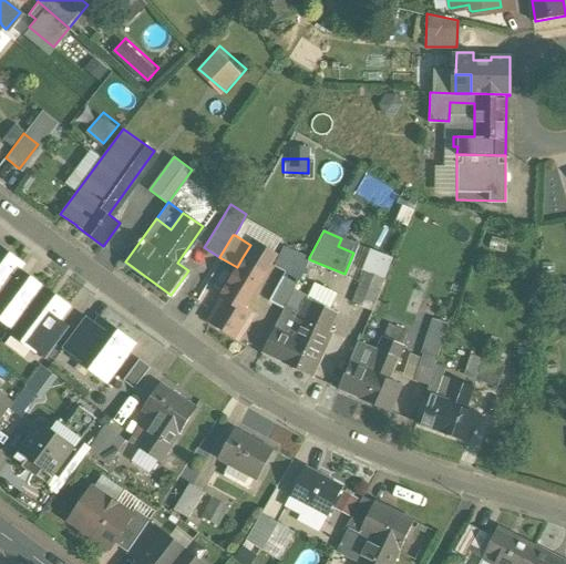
[(243,257),(265,269),(274,254),(253,241),(250,245),(243,257)]
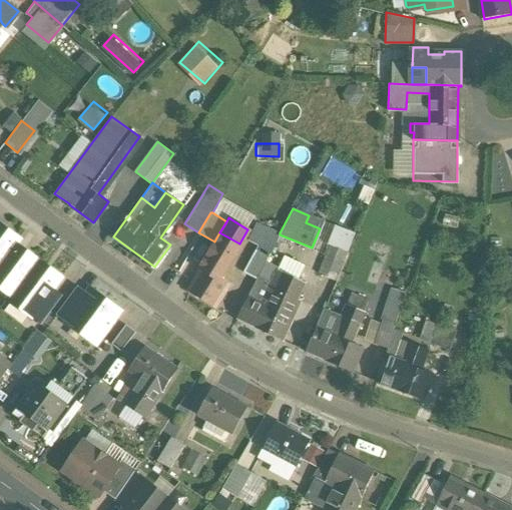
[(0,264),(16,241),(20,235),(0,220),(0,264)]
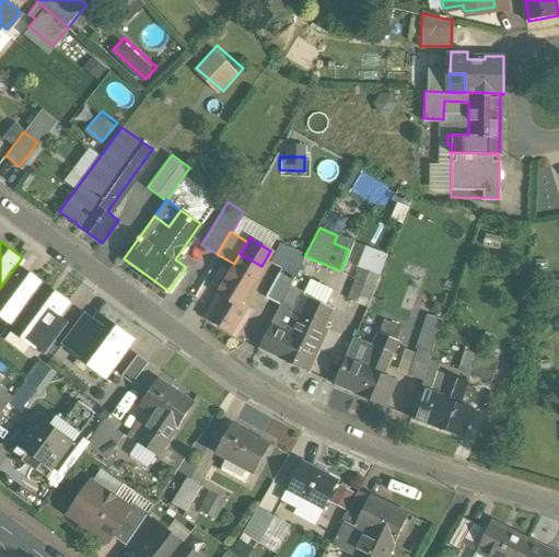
[(305,254),(278,243),(269,263),(279,268),(265,296),(279,303),(289,287),(305,256),(305,254)]
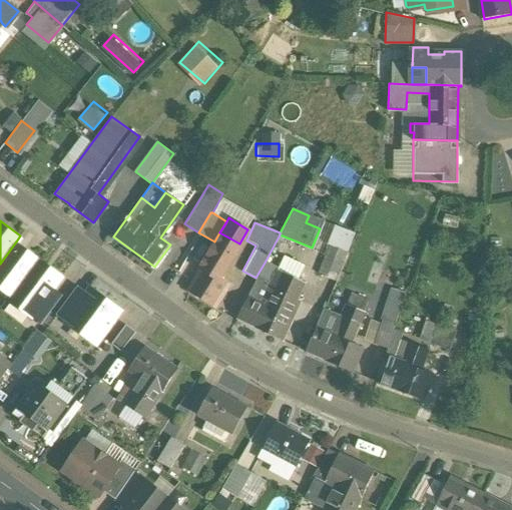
[(239,243),(219,232),(214,241),(199,267),(201,268),(188,289),(215,306),(229,283),(219,277),(239,243)]
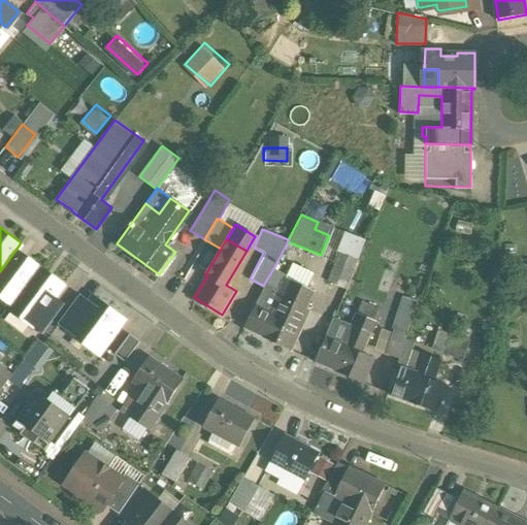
[(17,249),(0,271),(0,295),(12,304),(40,266),(17,249)]
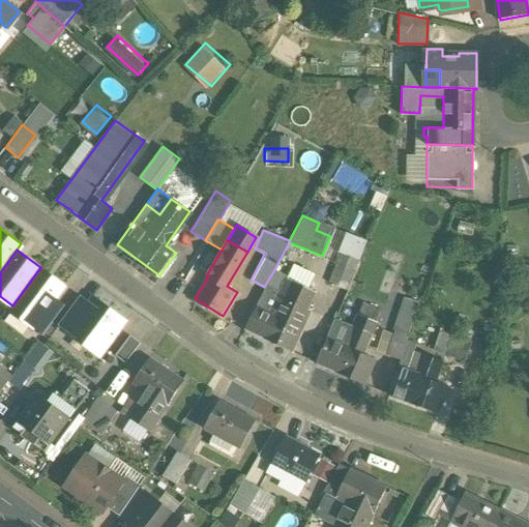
[(340,253),(328,282),(347,289),(359,260),(340,253)]
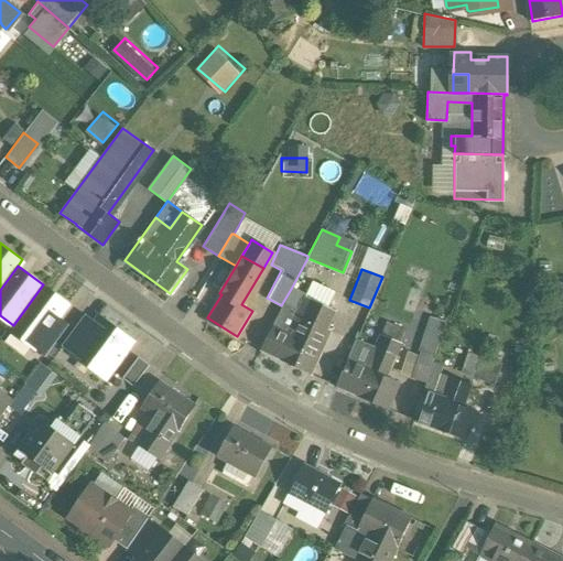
[(10,330),(36,348),(60,316),(69,303),(43,284),(13,325),(10,330)]
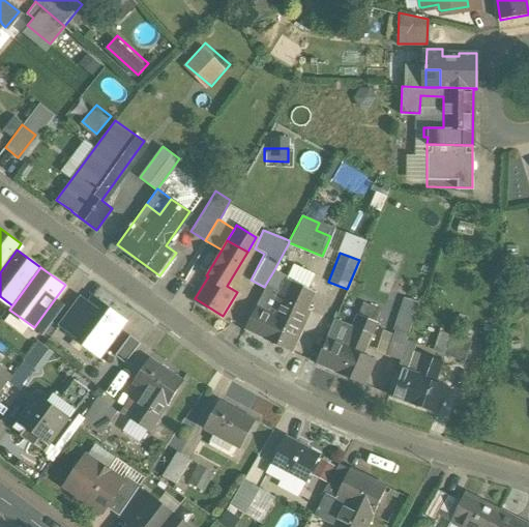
[(313,290),(273,271),(264,287),(256,304),(243,328),(291,350),(309,311),(304,309),(313,290)]
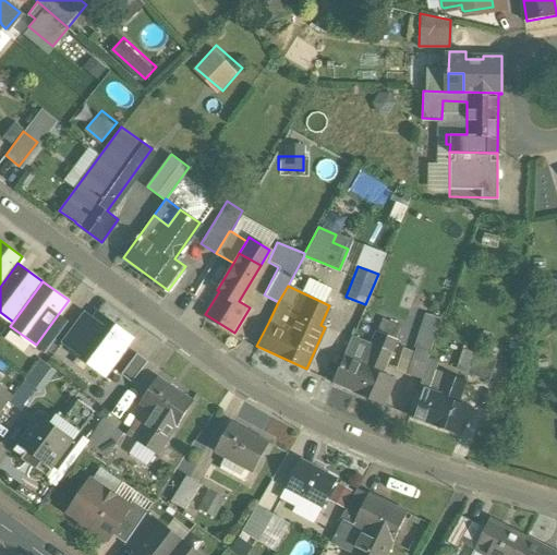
[(61,341),(71,349),(95,317),(85,310),(61,341)]
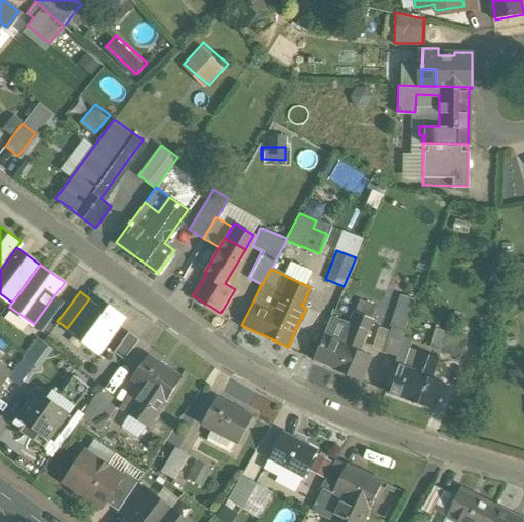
[(65,300),(55,294),(34,324),(43,330),(65,300)]
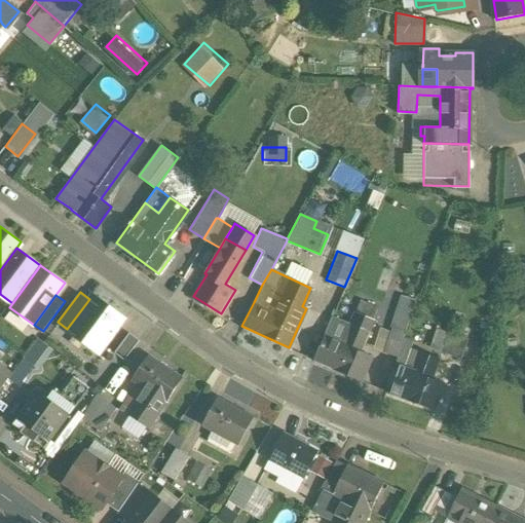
[(92,295),(89,299),(67,329),(99,351),(123,318),(92,295)]
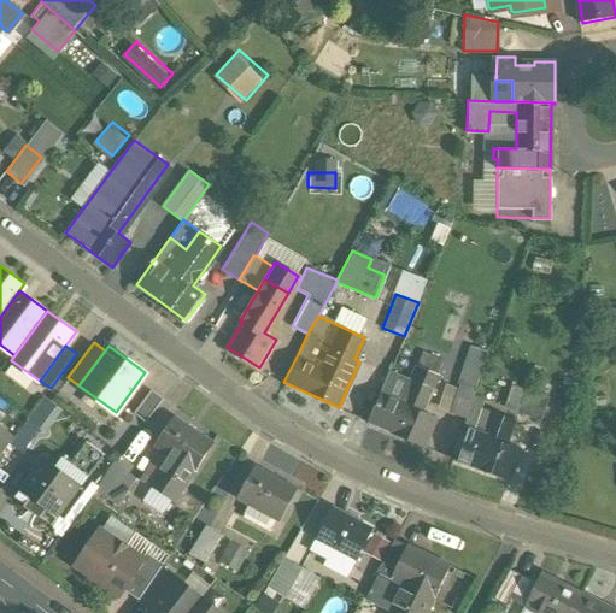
[(487,349),(474,346),(465,370),(479,375),(487,349)]
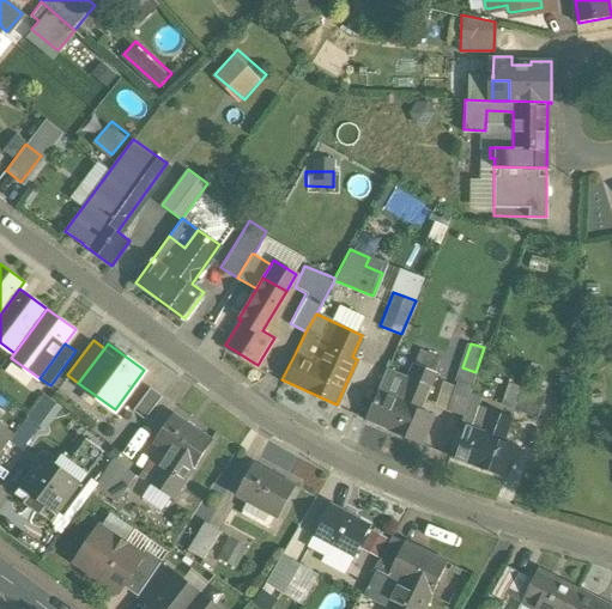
[(438,357),(419,348),(413,361),(434,370),(438,357)]
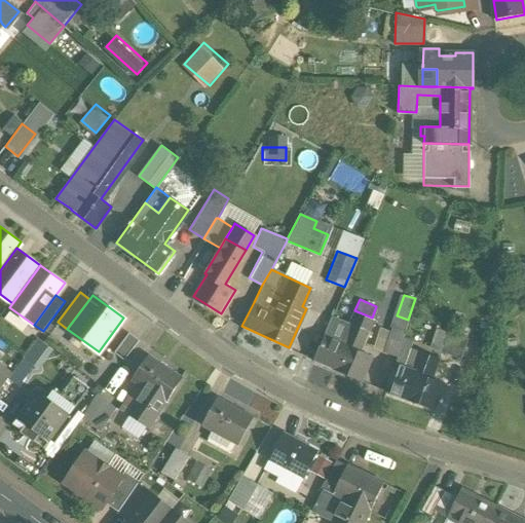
[(348,326),(330,318),(312,360),(362,380),(372,356),(360,350),(374,319),(372,318),(354,310),(348,326)]
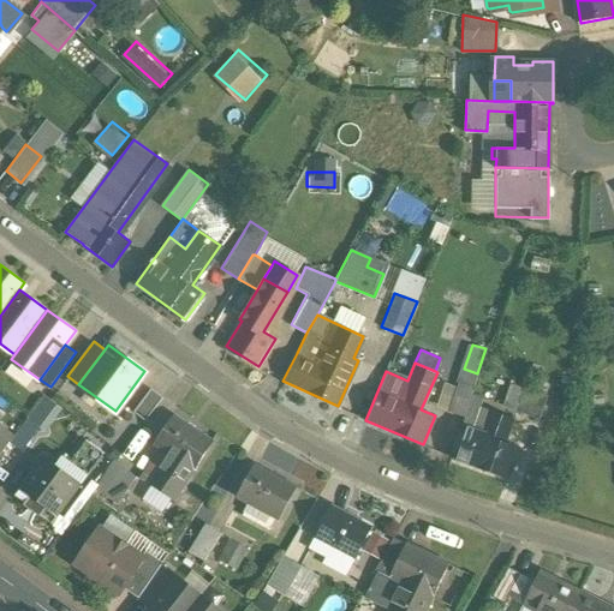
[(464,369),(462,367),(448,411),(464,415),(471,393),(477,373),(464,369)]
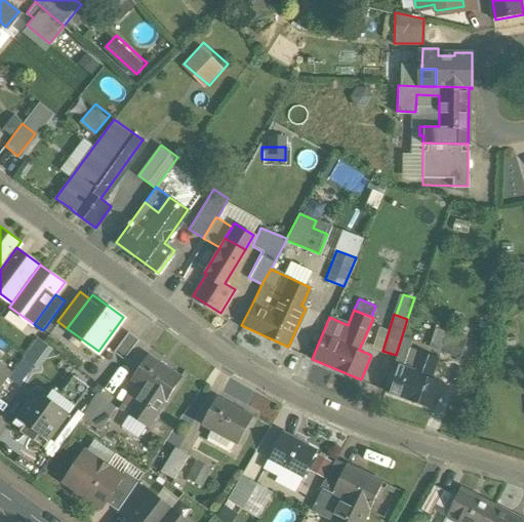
[(465,337),(436,327),(430,346),(440,350),(458,356),(465,337)]
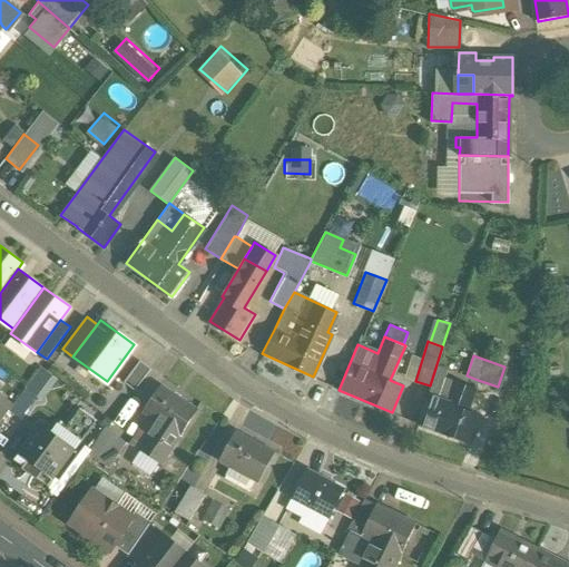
[(150,368),(139,360),(124,381),(135,389),(150,368)]
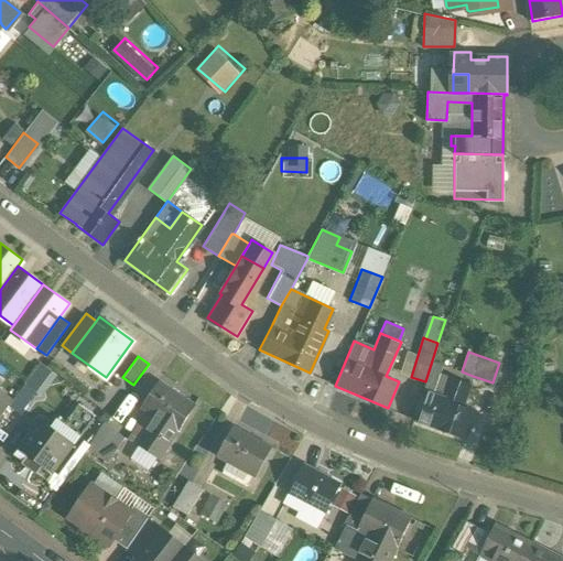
[(425,381),(423,389),(432,392),(442,364),(432,360),(425,381)]
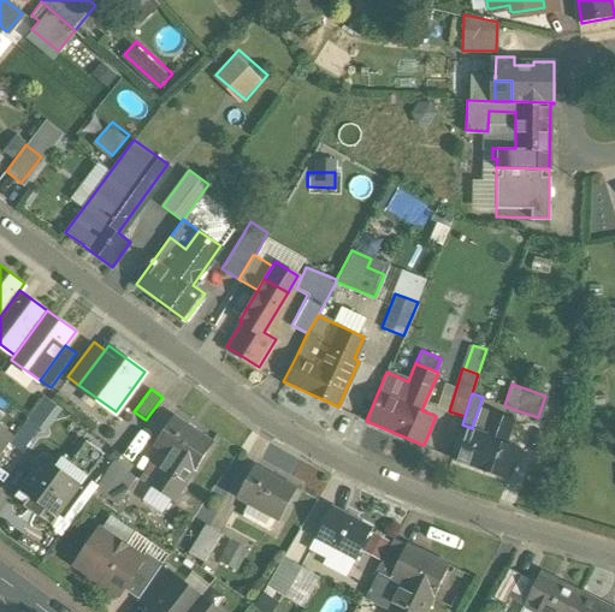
[(88,428),(57,404),(41,425),(72,449),(88,428)]
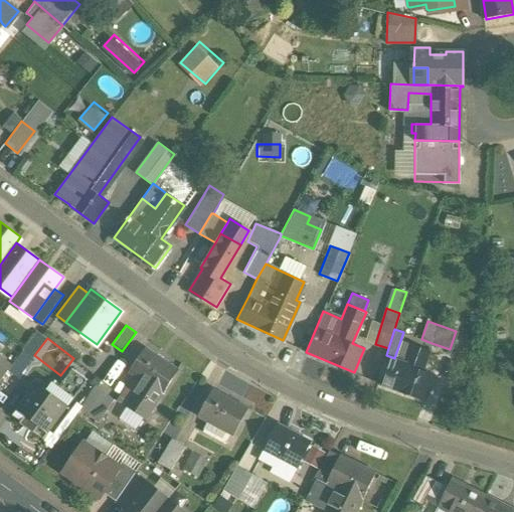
[(394,358),(386,355),(377,382),(424,399),(433,375),(421,371),(429,351),(409,343),(402,361),(394,358)]
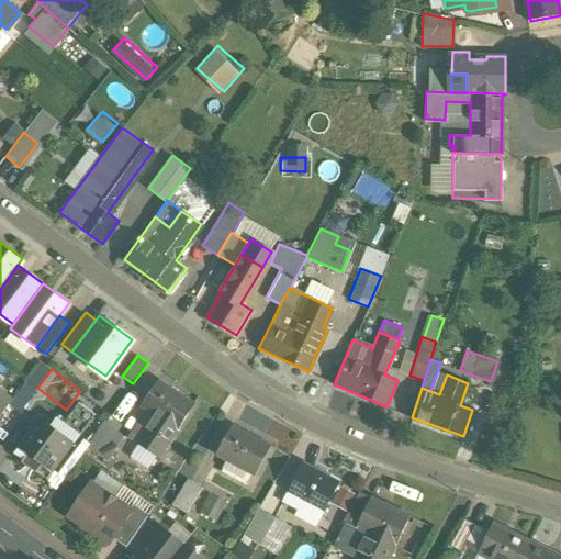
[(194,402),(158,378),(139,406),(154,415),(175,429),(176,429),(194,402)]
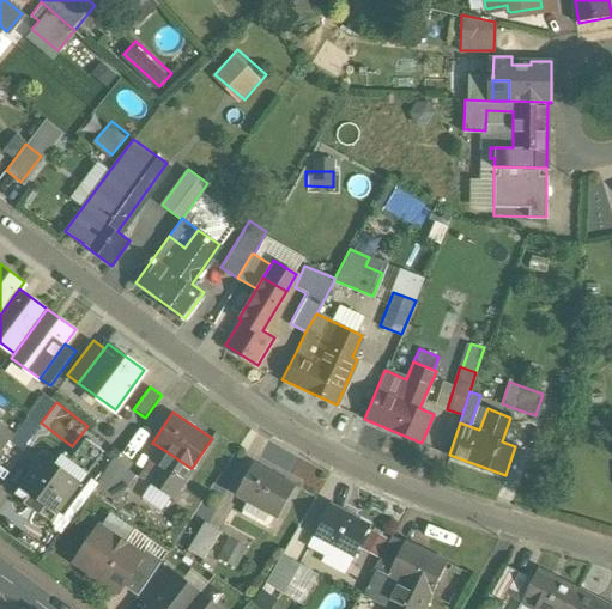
[(0,450),(12,434),(0,426),(0,450)]
